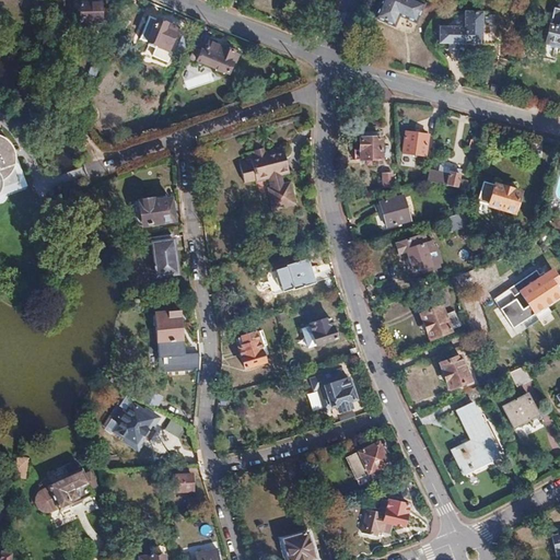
[(102,25),(101,0),(80,1),(80,2),(74,2),(74,12),(80,12),(81,24),(85,28),(91,28),(92,25),(102,25)]
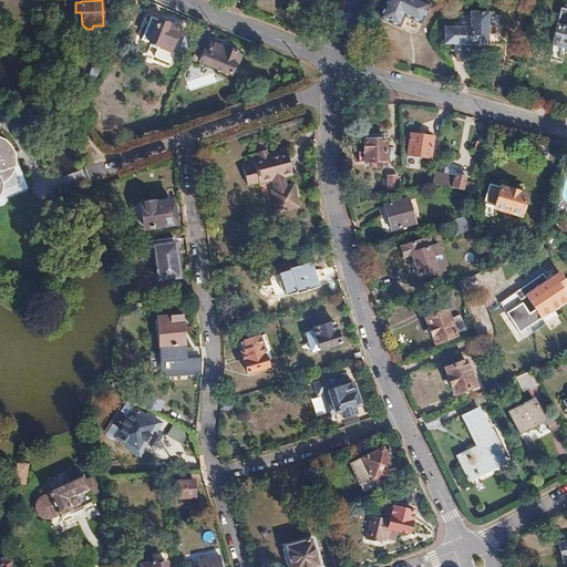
[(421,23),(430,6),(418,0),(388,0),(380,18),(400,27),(404,17),(421,23)]
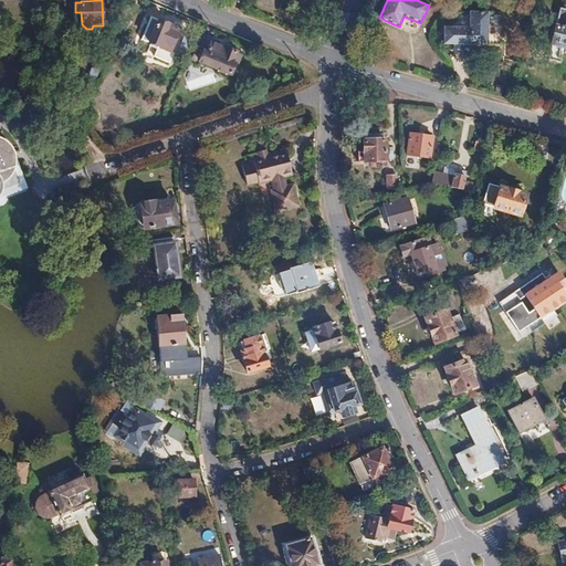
[(446,43),(488,44),(489,13),(471,12),(471,28),(446,27),(446,43)]
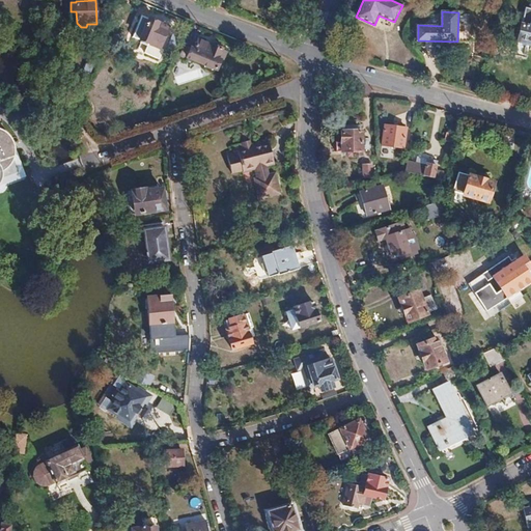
[(169,28),(141,16),(132,36),(141,40),(140,43),(148,47),(149,44),(160,48),(169,28)]
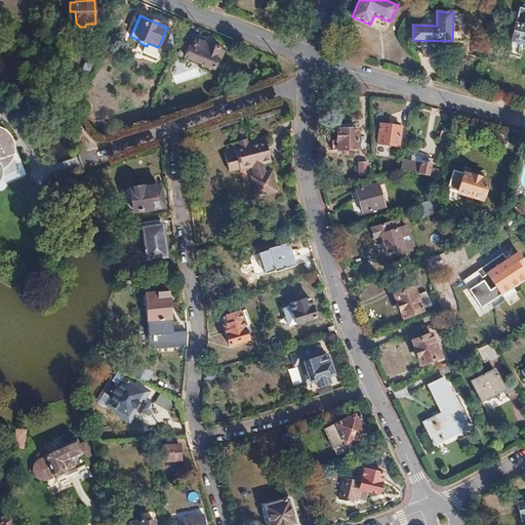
[(524,18),(519,17),(513,42),(524,44),(524,18)]
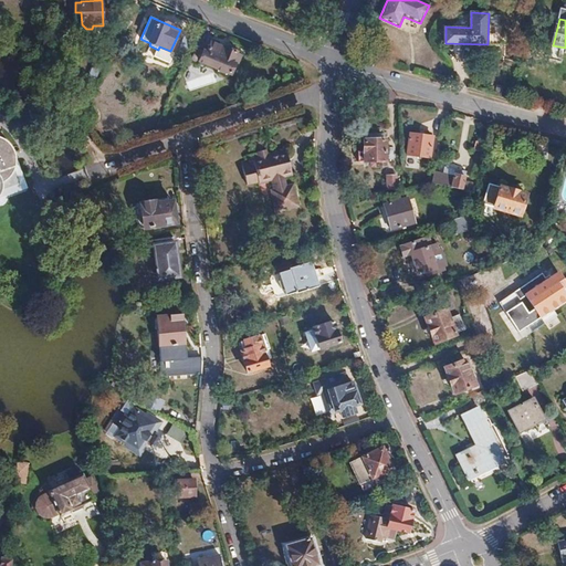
[(105,58),(109,45),(104,42),(103,45),(96,61),(95,64),(94,67),(98,69),(103,58),(105,58)]
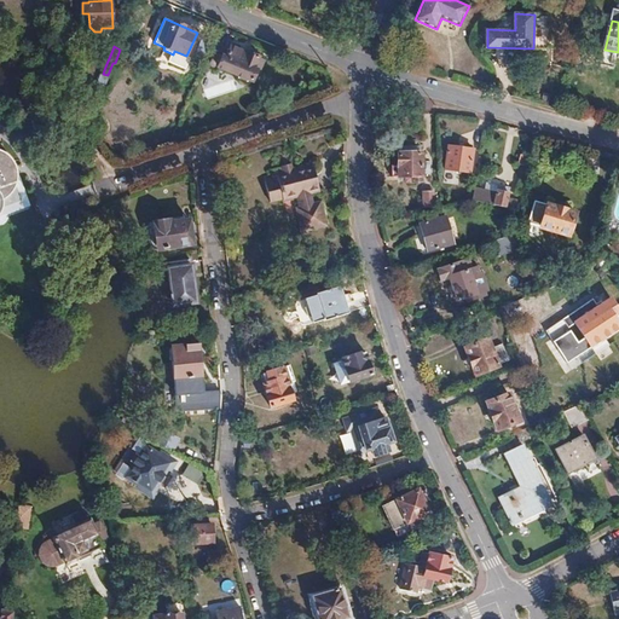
[(105,67),(113,50),(106,47),(99,64),(105,67)]
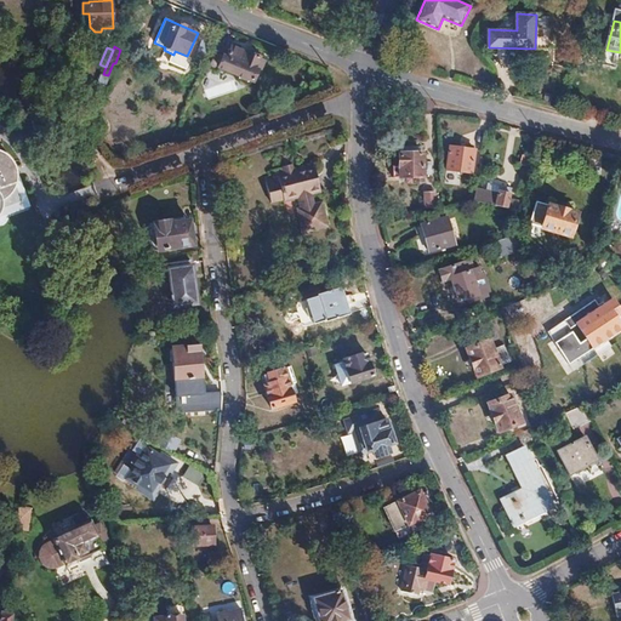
[(255,69),(258,57),(248,53),(248,55),(232,49),(227,58),(215,53),(209,69),(217,72),(220,68),(239,75),(238,79),(249,83),(250,80),(252,81),(257,70),(255,69)]
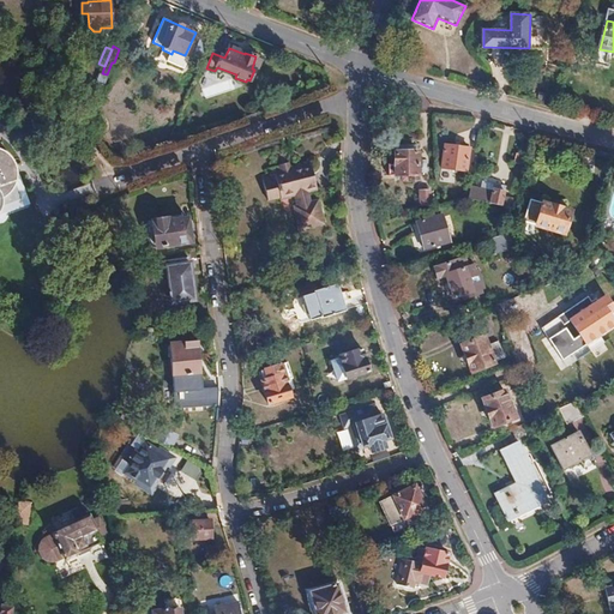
[(253,82),(262,60),(256,56),(252,68),(254,70),(250,80),(253,82)]
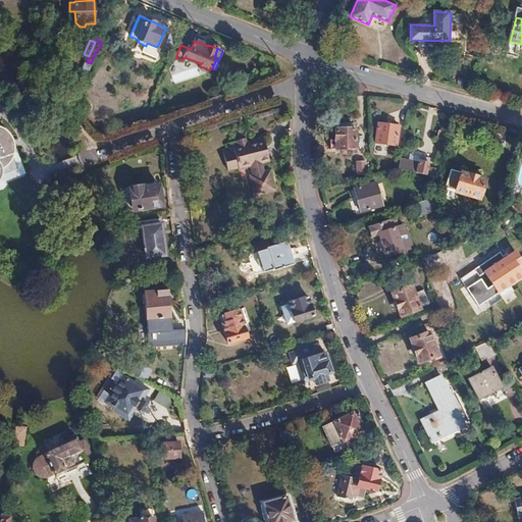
[(399,126),(377,123),(374,143),(395,146),(399,126)]
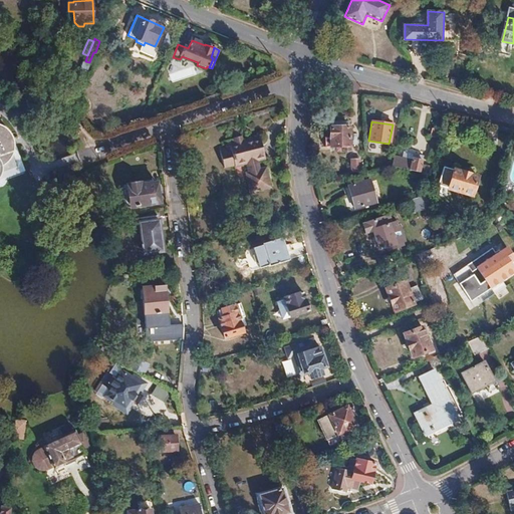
[(0,165),(0,166),(15,161),(5,136),(4,132),(1,129),(0,126),(0,165)]
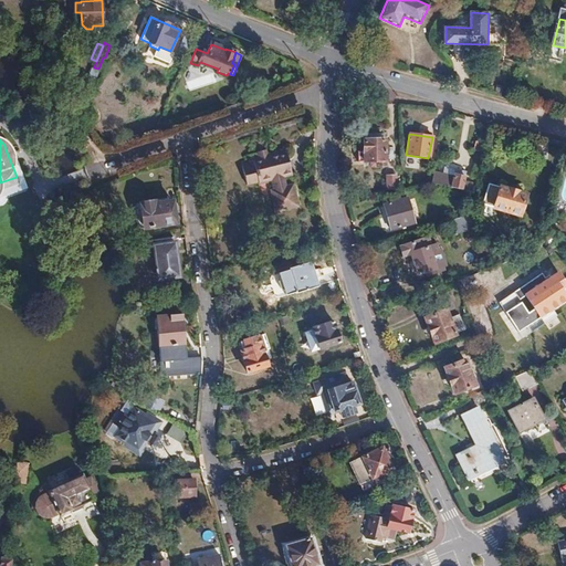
[(386,166),(385,140),(365,140),(365,152),(357,152),(358,163),(371,161),(371,166),(386,166)]
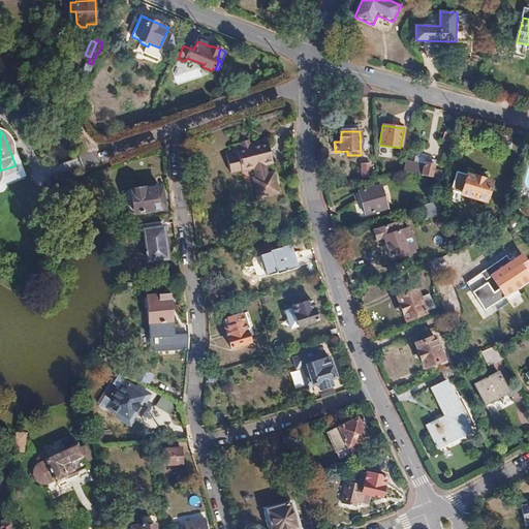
[(257,199),(275,194),(270,176),(266,177),(262,166),(272,163),(266,141),(232,150),(232,152),(225,154),(230,173),(241,170),(241,173),(254,168),(256,179),(252,180),(257,199)]
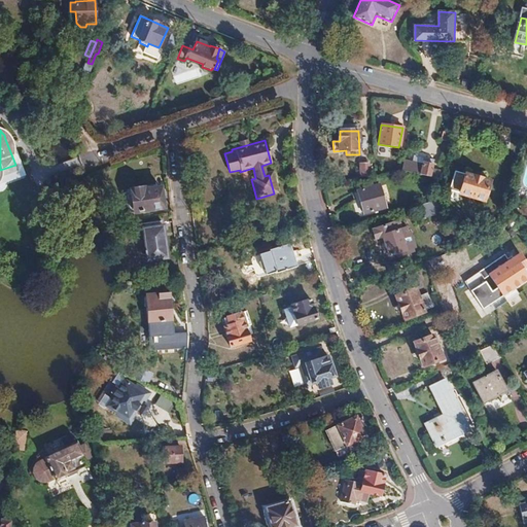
[(422,166),(424,160),(414,156),(413,164),(422,166)]
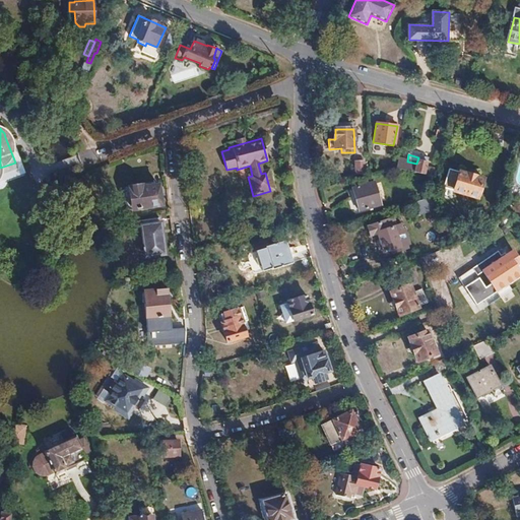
[(436,171),(427,169),(429,159),(418,157),(416,164),(407,161),(398,159),(396,170),(434,179),(436,171)]
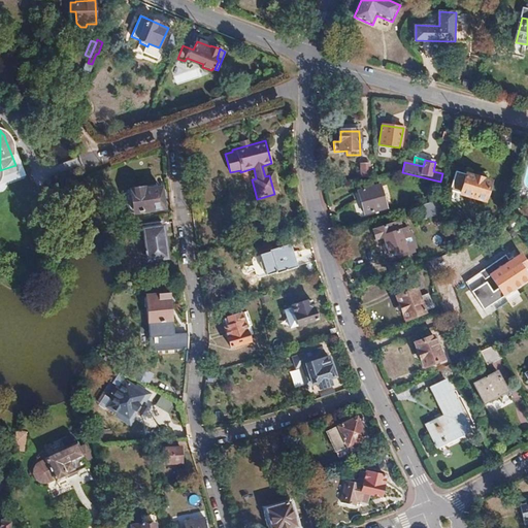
[(369,175),(369,164),(361,165),(362,176),(369,175)]
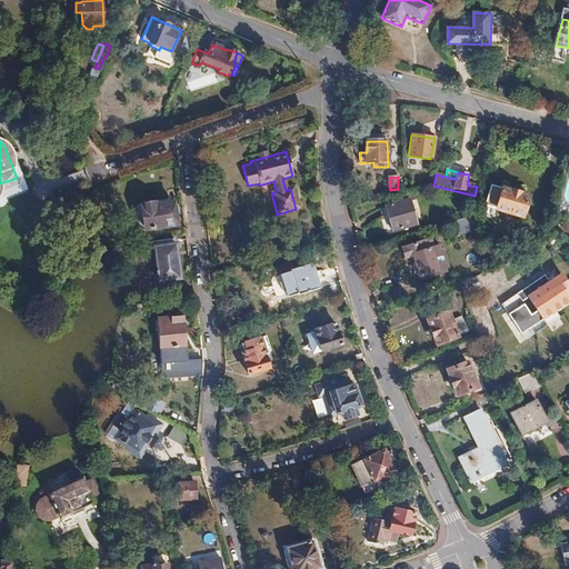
[(523,216),(529,196),(495,187),(491,201),(499,203),(498,209),(523,216)]
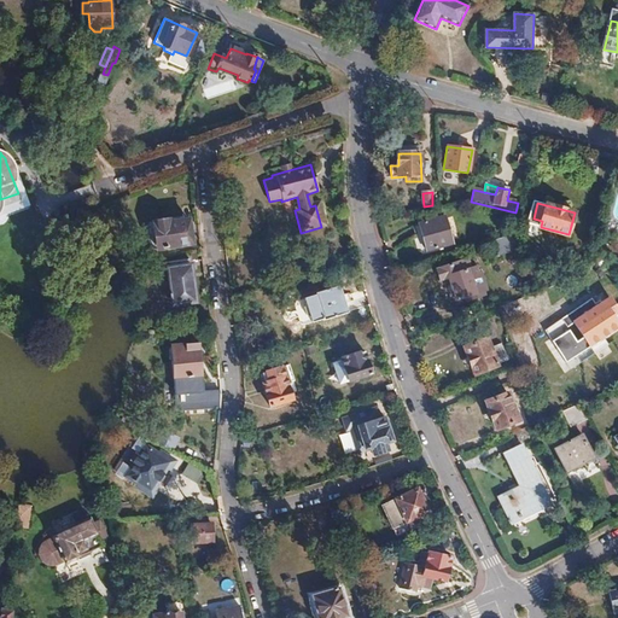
[(452,244),(444,217),(418,225),(425,251),(452,244)]
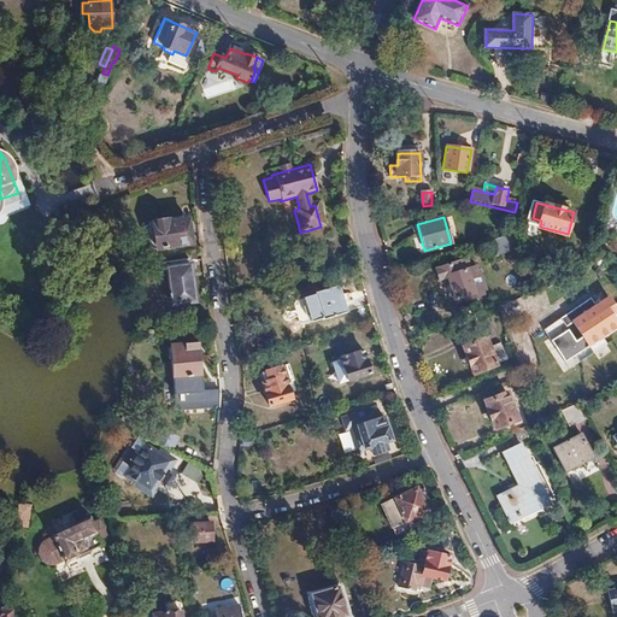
[(158,248),(193,242),(189,221),(170,224),(169,221),(166,222),(166,218),(158,221),(158,222),(154,223),(158,248)]
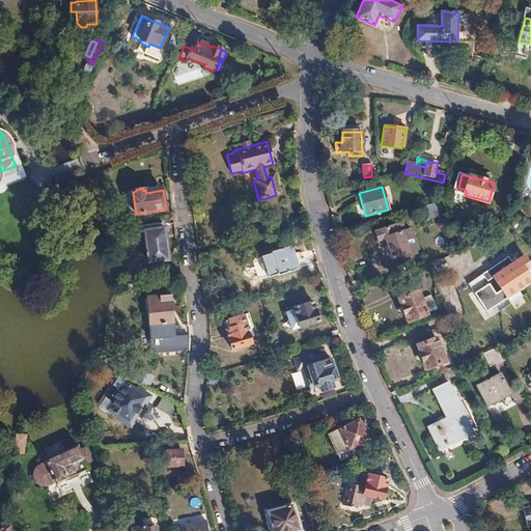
[(446,203),(442,199),(438,203),(442,207),(446,203)]
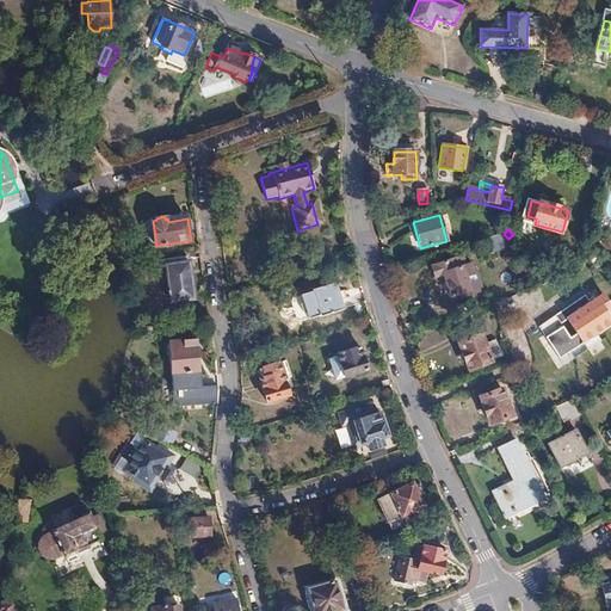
[(508,239),(504,234),(485,240),(489,255),(517,247),(508,239)]
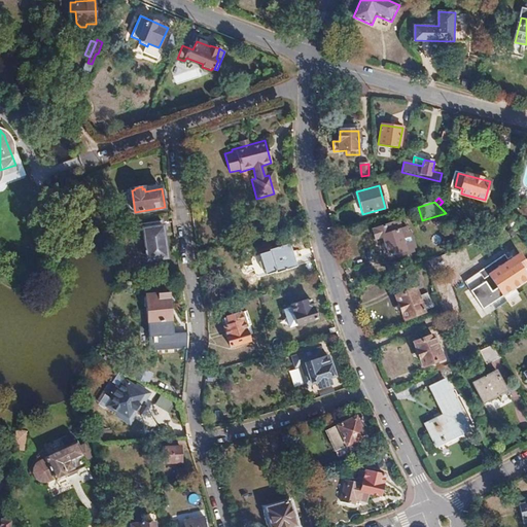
[(154,258),(168,257),(166,244),(164,244),(163,233),(164,233),(163,226),(162,226),(161,221),(145,223),(146,230),(144,230),(145,241),(147,241),(148,248),(146,249),(147,253),(149,253),(149,257),(154,257),(154,258)]
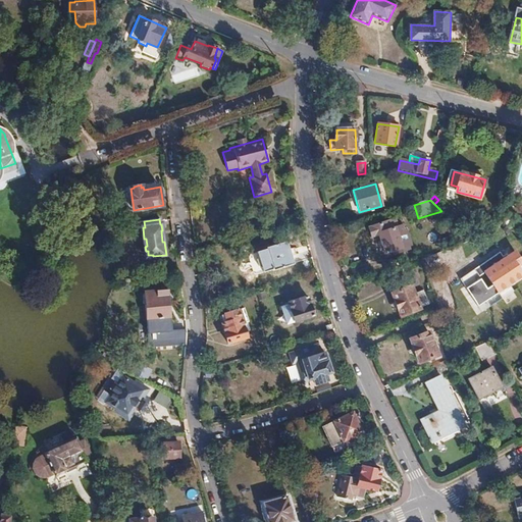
[(372,236),(379,233),(385,253),(401,248),(395,228),(398,227),(395,219),(382,222),(381,222),(369,225),(372,236)]
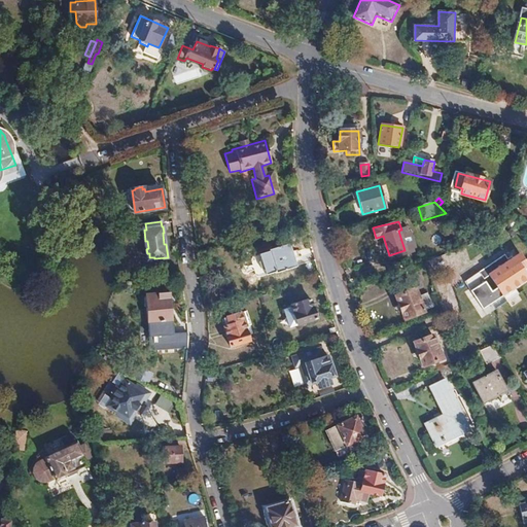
[(295,268),(289,245),(270,251),(270,252),(259,256),(260,260),(259,262),(261,270),(265,272),(266,275),(277,272),(277,273),(295,268)]
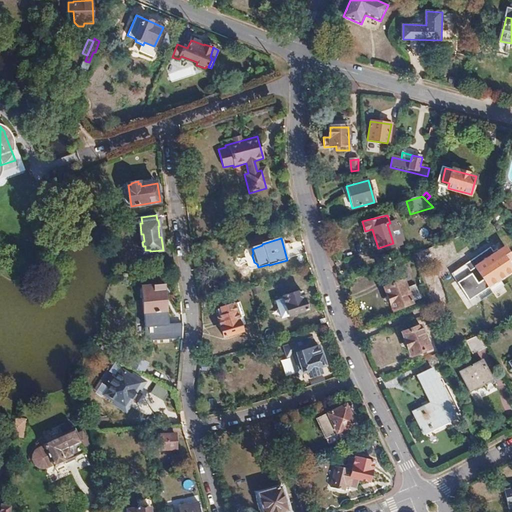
[(488,287),(511,271),(511,256),(511,257),(504,247),(498,252),(497,249),(492,252),(494,255),(475,267),(488,287)]
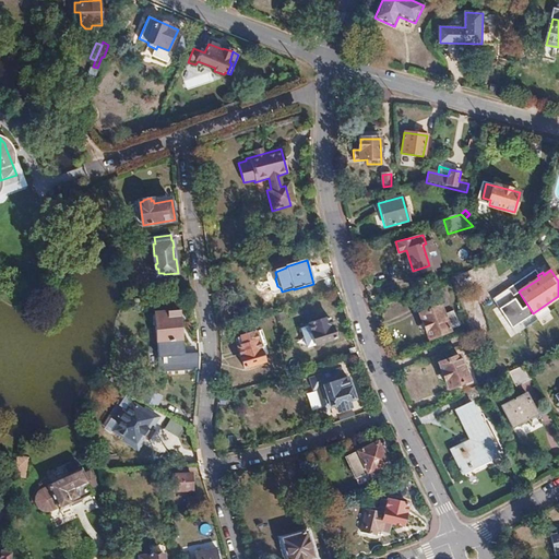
[(444,316),(441,307),(421,314),(431,339),(451,331),(450,330),(444,316)]
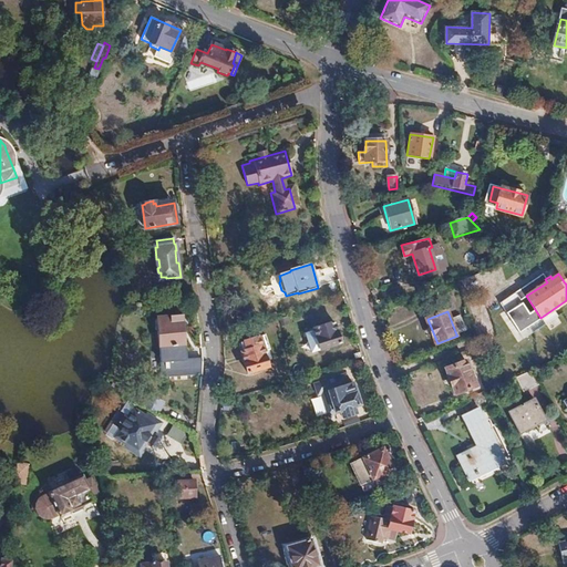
[(186,359),(183,316),(158,318),(156,321),(156,330),(160,332),(162,377),(172,375),(202,373),(202,370),(203,358),(186,359)]
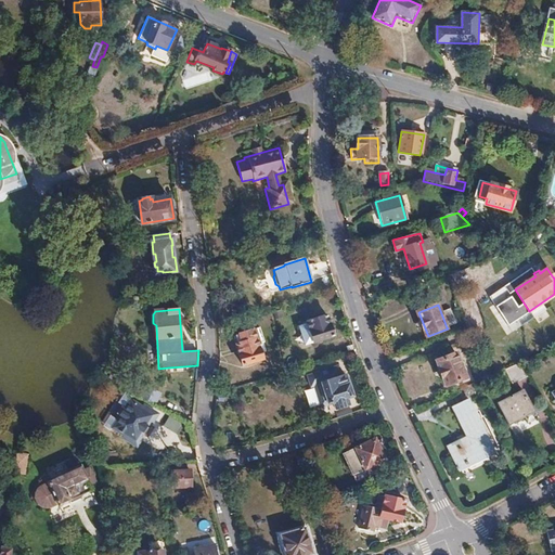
[(284,315),(283,309),(273,312),(274,319),(284,315)]
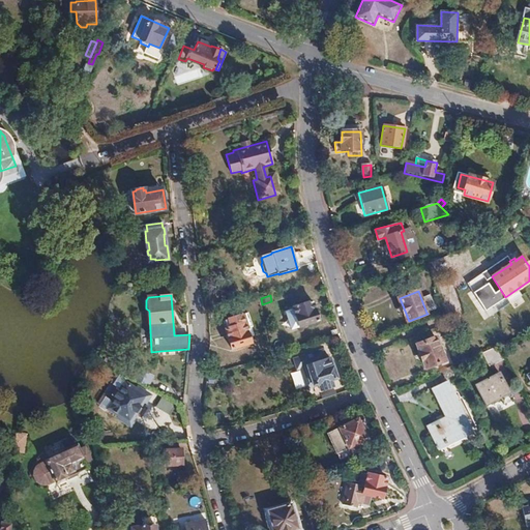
[(436,308),(431,295),(421,299),(427,313),(436,308)]
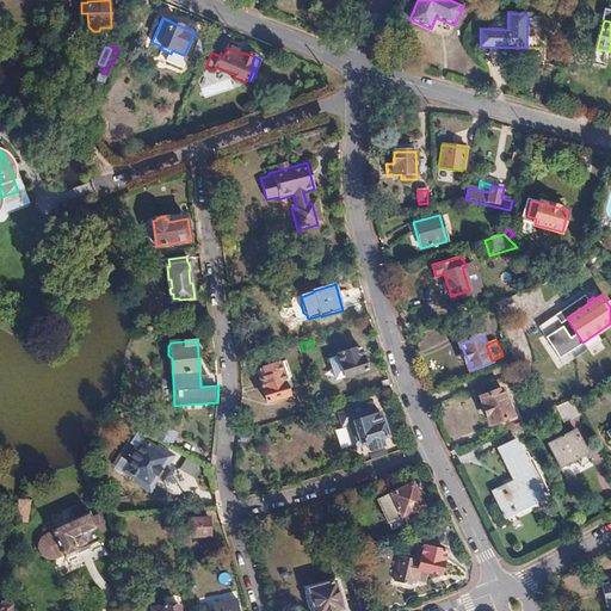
[(368,369),(360,347),(338,355),(345,377),(368,369)]
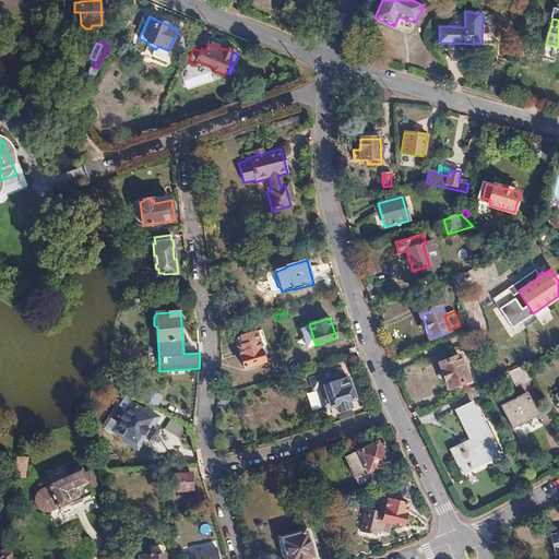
[(268,345),(262,329),(238,337),(241,347),(238,347),(245,366),(264,360),(260,347),(268,345)]
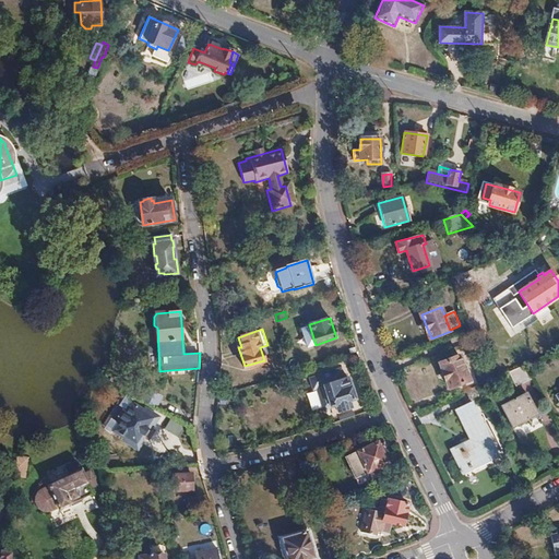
[(440,363),(449,387),(470,380),(461,356),(440,363)]
